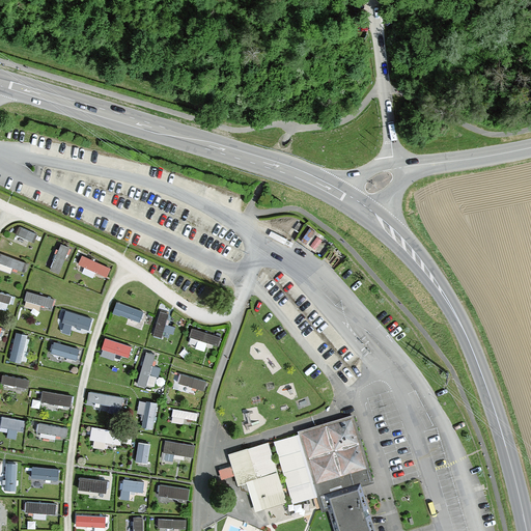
[(45,238),(18,226),(12,235),(40,248),(45,238)]
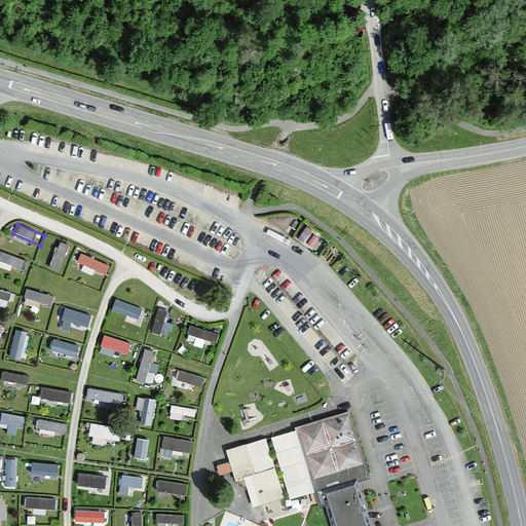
[(59,274),(71,249),(62,242),(49,270),(59,274)]
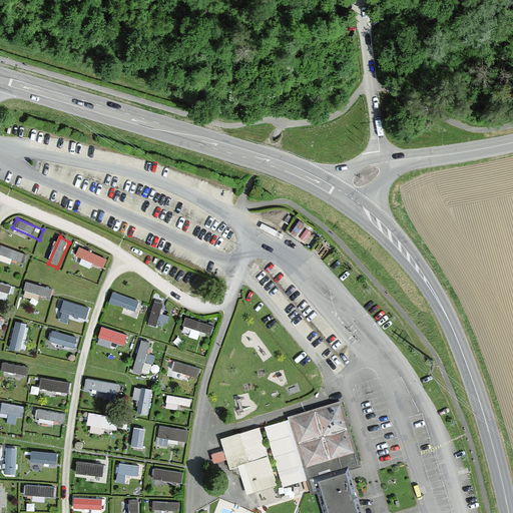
[(26,255),(1,243),(0,244),(0,254),(22,265),(26,255)]
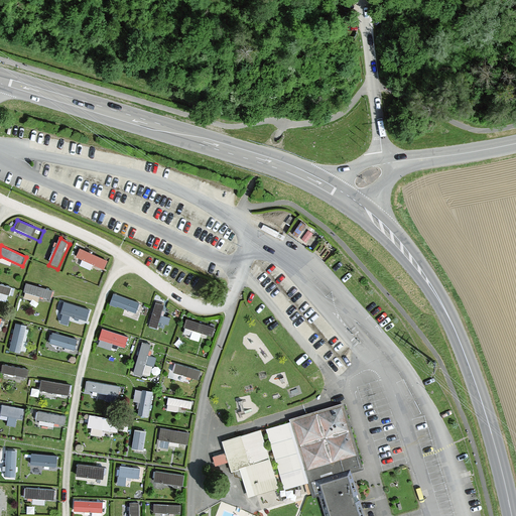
[(106,259),(80,247),(75,257),(102,269),(106,259)]
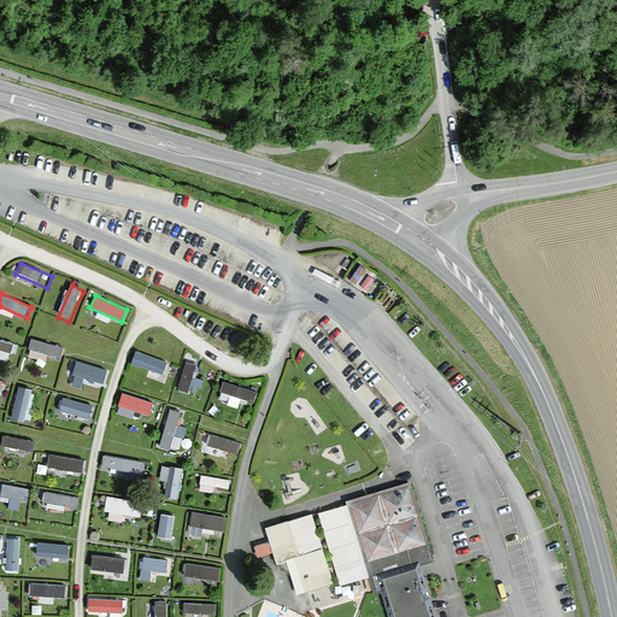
[(17,344),(0,338),(0,351),(12,356),(17,344)]
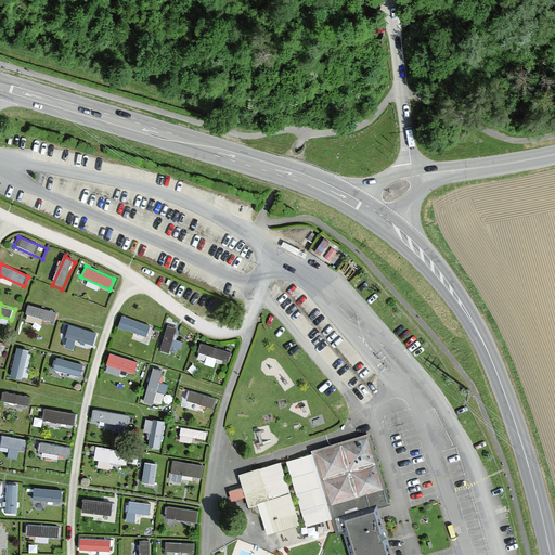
[(56,314),(27,306),(23,315),(53,325),(56,314)]
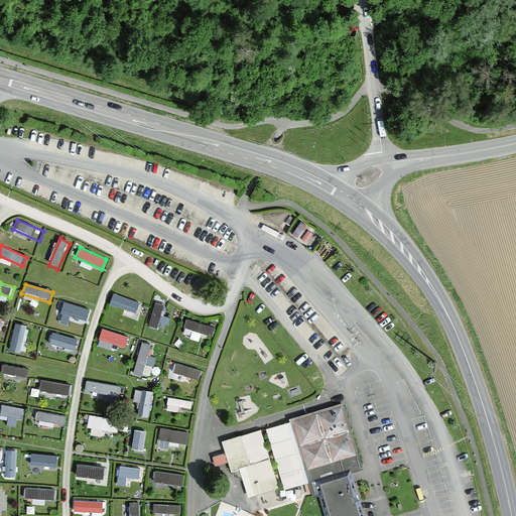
[(139,300),(111,292),(108,300),(136,309),(139,300)]
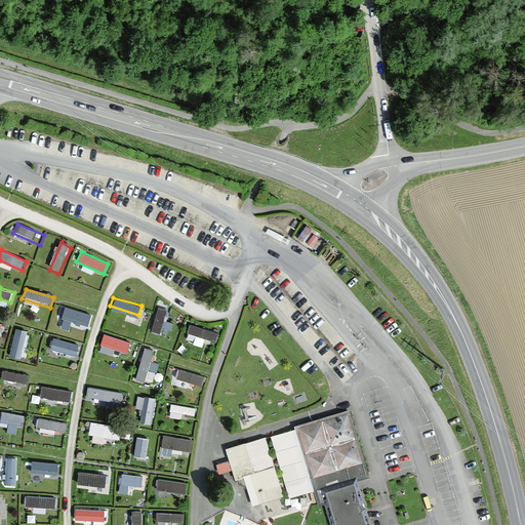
[(165,309),(156,307),(150,325),(159,328),(165,309)]
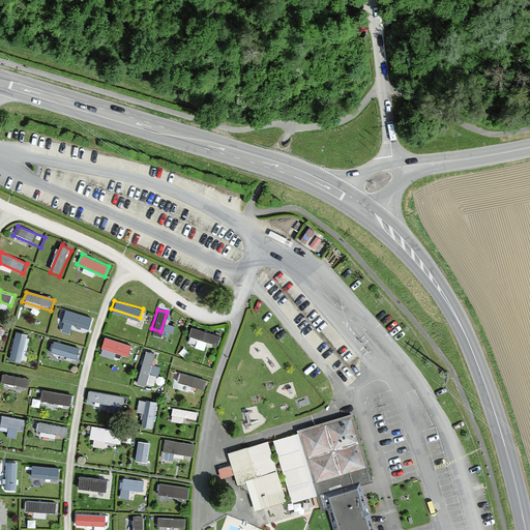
[(93,319),(65,311),(61,320),(90,329),(93,319)]
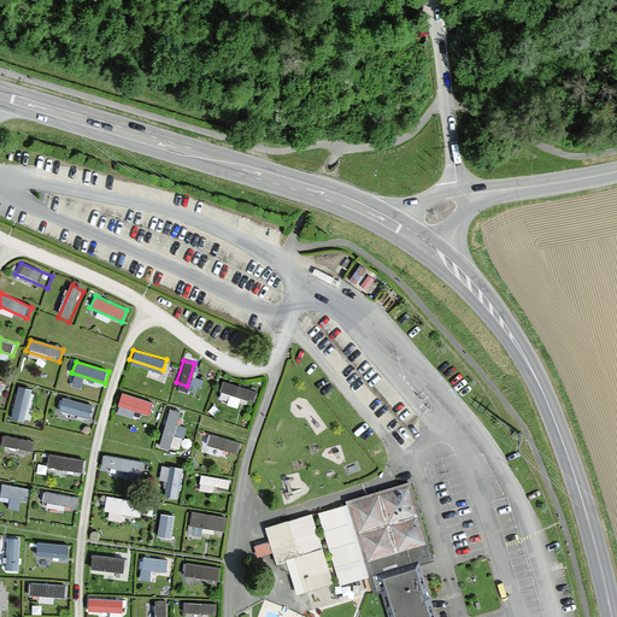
[(254,391),(221,382),(218,391),(252,401),(254,391)]
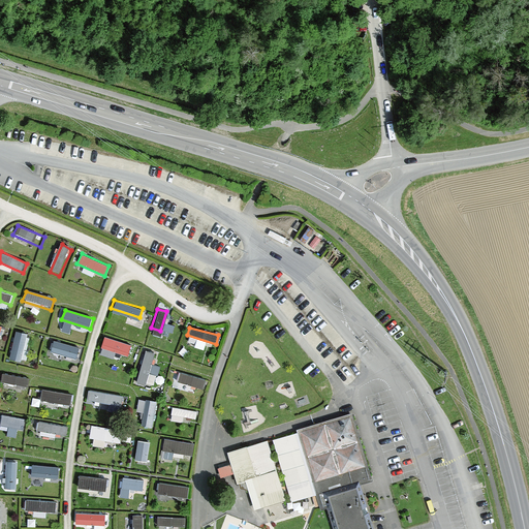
[(20,363),(29,335),(20,331),(10,360),(20,363)]
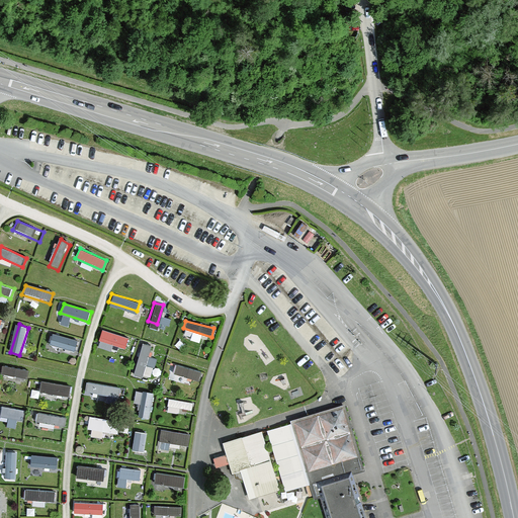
[(128,337),(101,329),(98,337),(126,345),(128,337)]
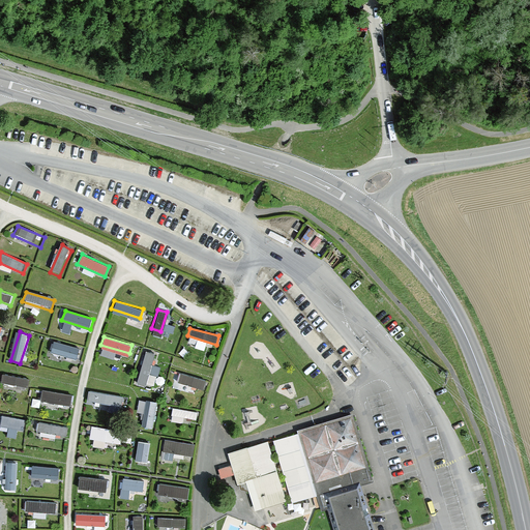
[(81,352),(54,343),(50,353),(78,362),(81,352)]
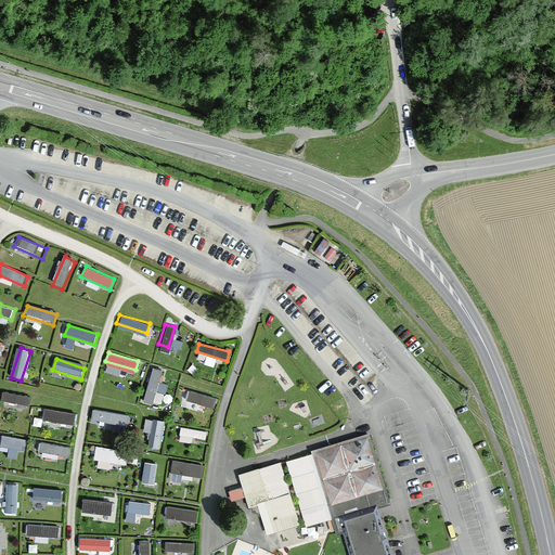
[(159,370),(151,368),(145,391),(153,394),(159,370)]
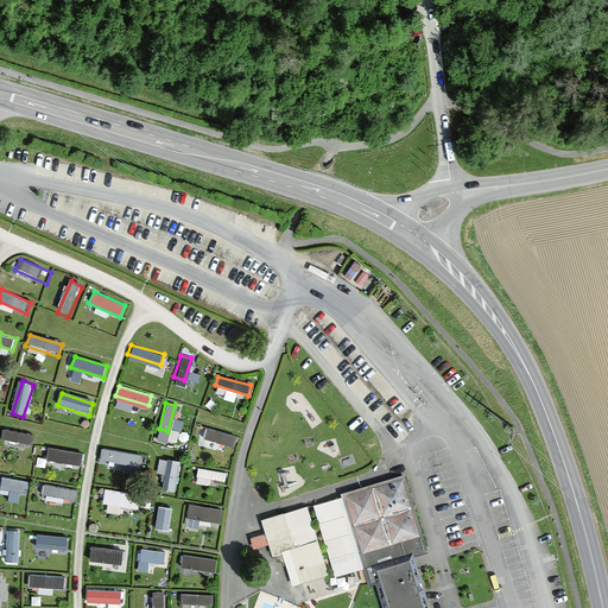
[(234,435),(206,428),(202,436),(232,444),(234,435)]
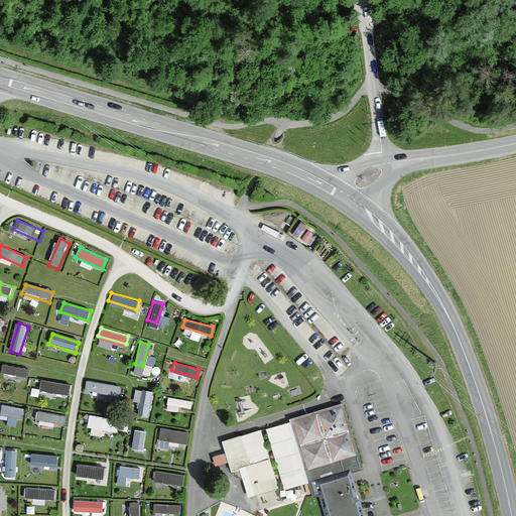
[(29,371),(4,367),(3,374),(28,379),(29,371)]
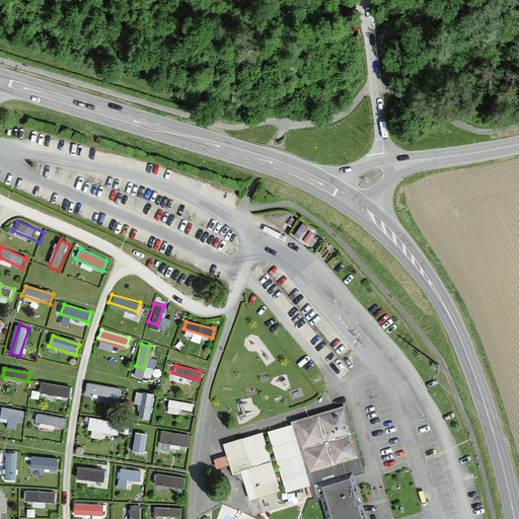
[(71,388),(44,379),(40,389),(67,398),(71,388)]
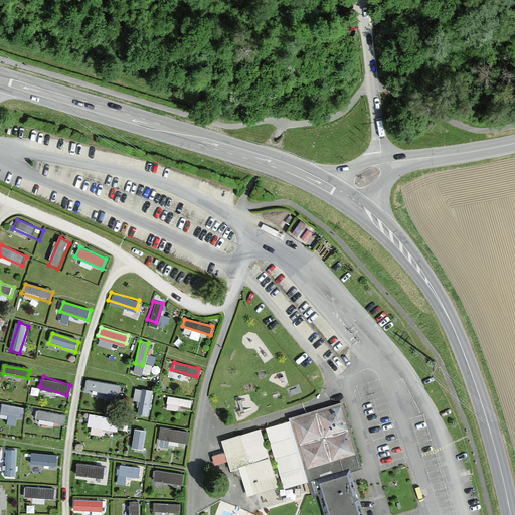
[(116,385),(86,380),(83,389),(114,395),(116,385)]
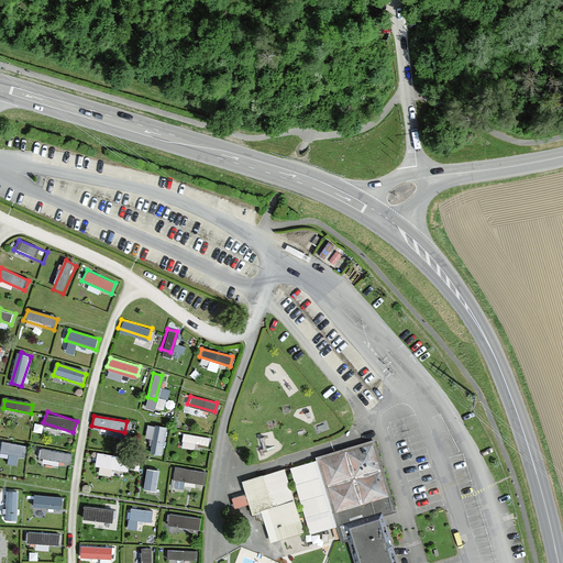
[(165,430),(153,428),(151,446),(163,450),(165,430)]
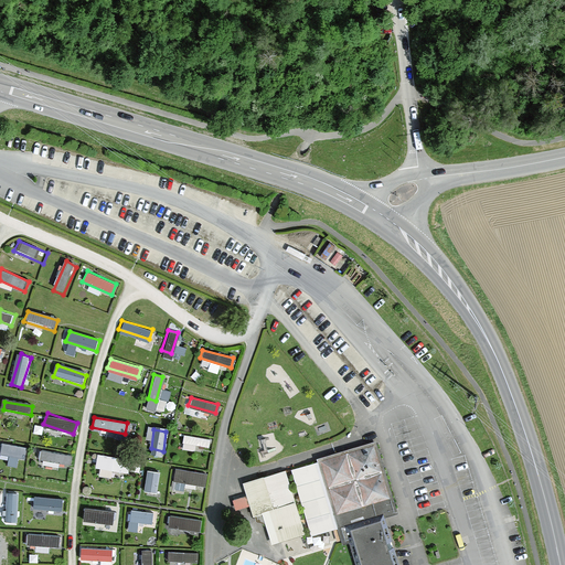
[(213,439),(180,434),(178,445),(211,450),(213,439)]
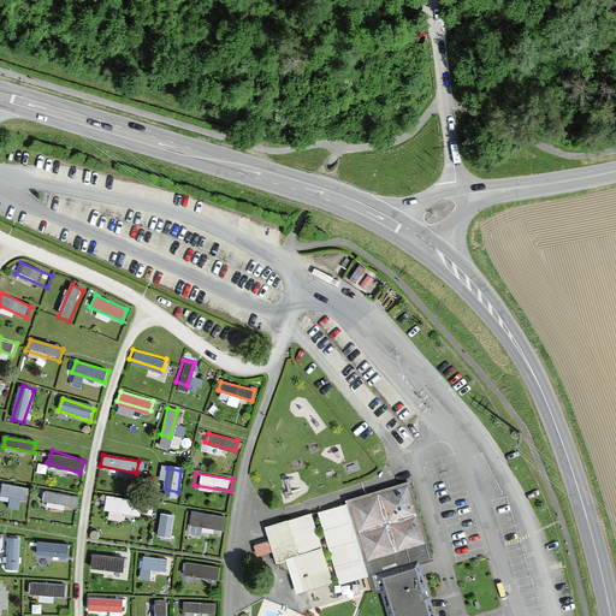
[(431,615),(415,566),(436,558),(410,479),(345,499),(375,593),(381,592),(389,615),(431,615)]
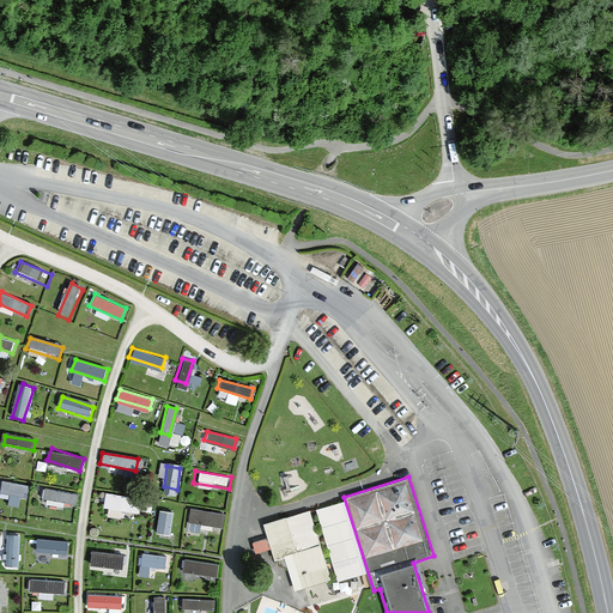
[(31,489),(4,484),(2,495),(29,501),(31,489)]
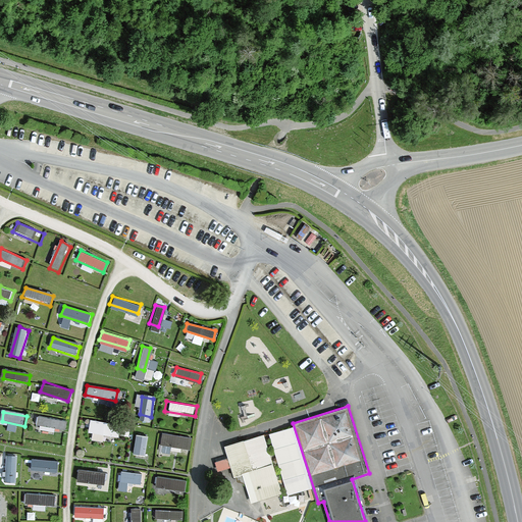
[(67,422),(39,417),(36,427),(65,432),(67,422)]
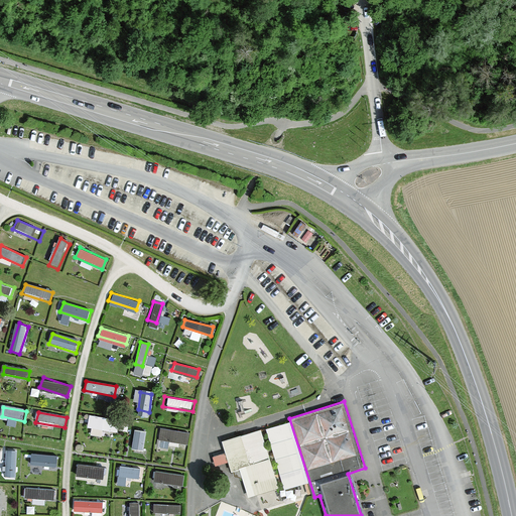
[(119,422),(91,418),(89,427),(118,432),(119,422)]
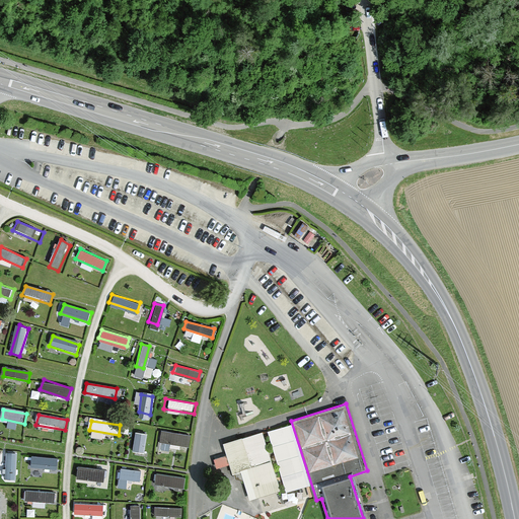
[(267,433),(286,495),(308,488),(289,426),(267,433)]
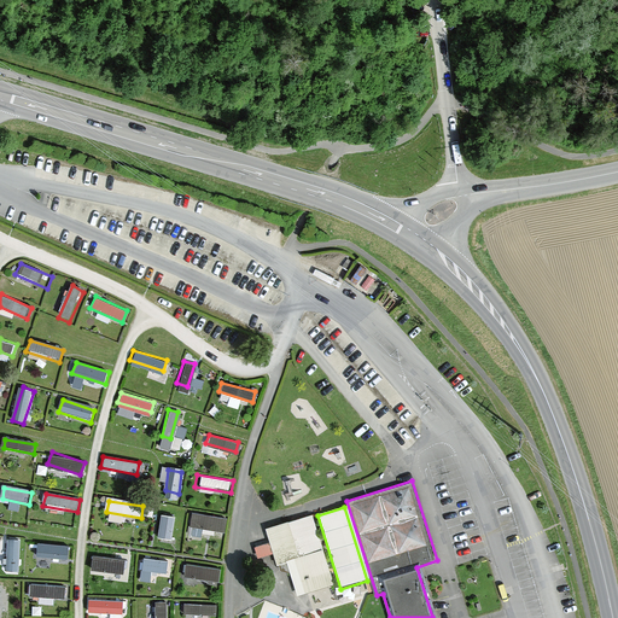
[(226,520),(190,514),(187,526),(223,534),(226,520)]
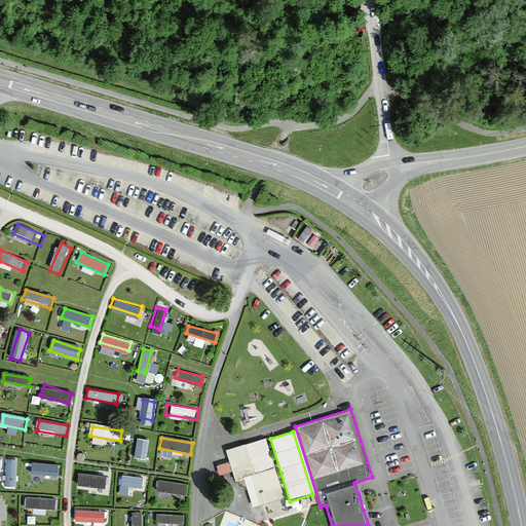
[(150,443),(139,441),(137,458),(148,461),(150,443)]
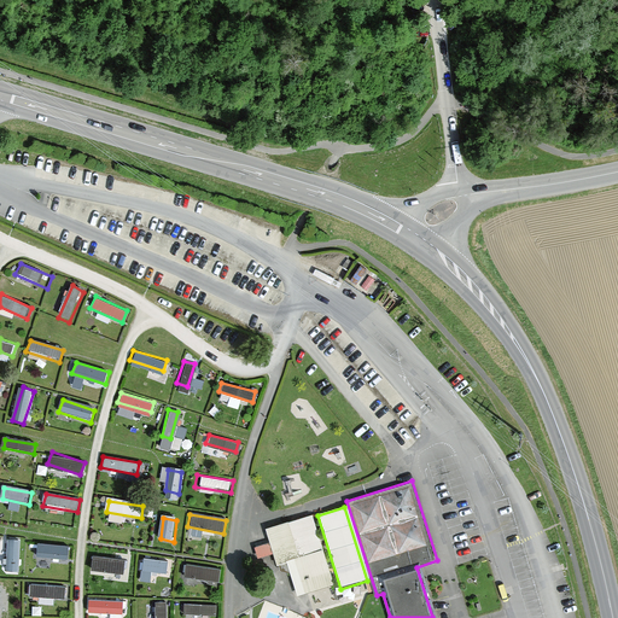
[(295,596),(331,586),(312,518),(263,532),(274,569),(286,566),(295,596)]
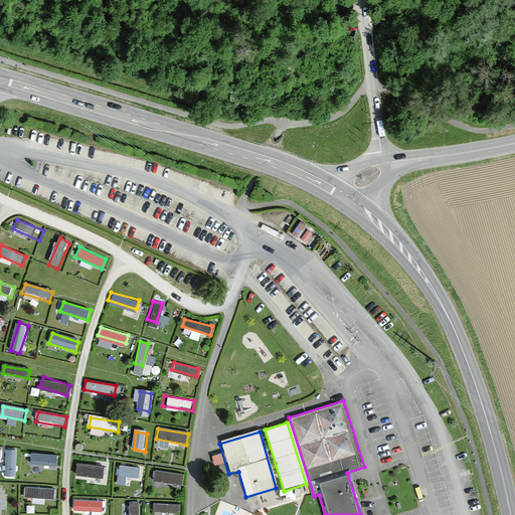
[(13,473),(14,449),(6,448),(4,473),(13,473)]
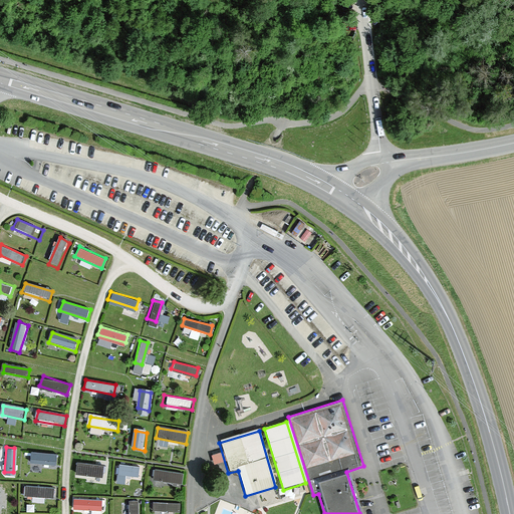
[(56,454),(29,452),(29,461),(55,463),(56,454)]
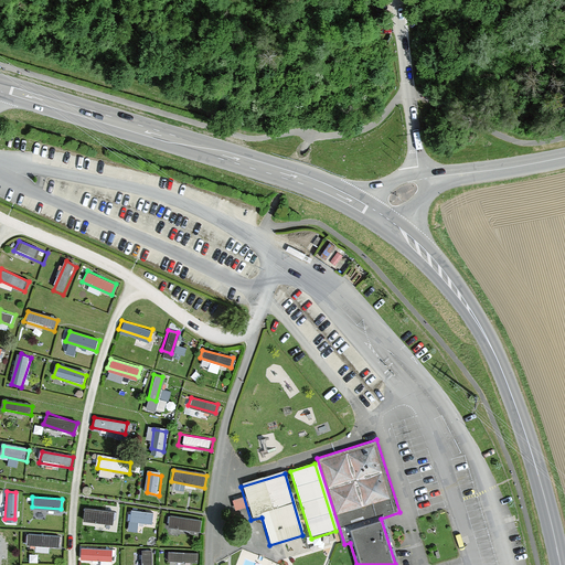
[(112,511),(82,508),(80,516),(109,521),(112,511)]
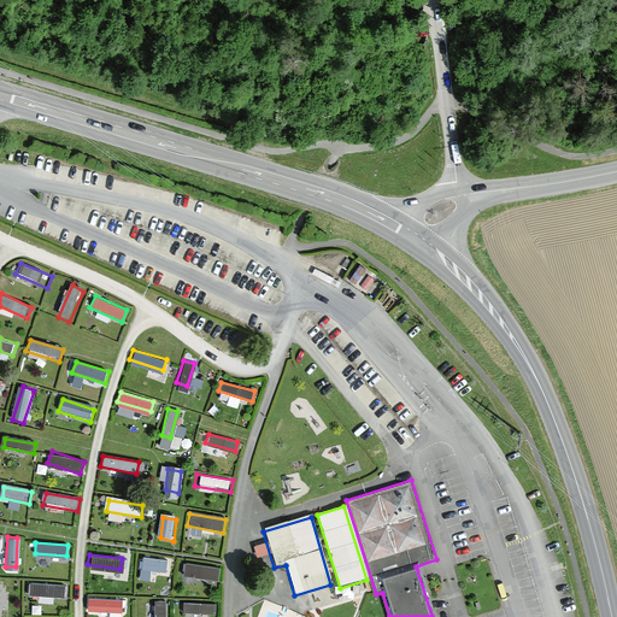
[(168,560),(137,557),(136,566),(165,570),(168,560)]
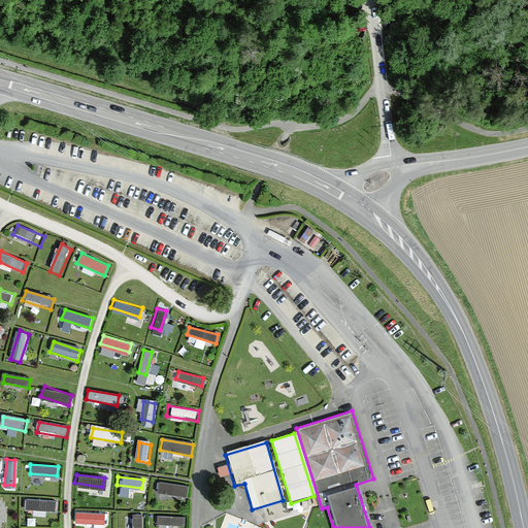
[(187,486),(155,481),(153,490),(185,496),(187,486)]
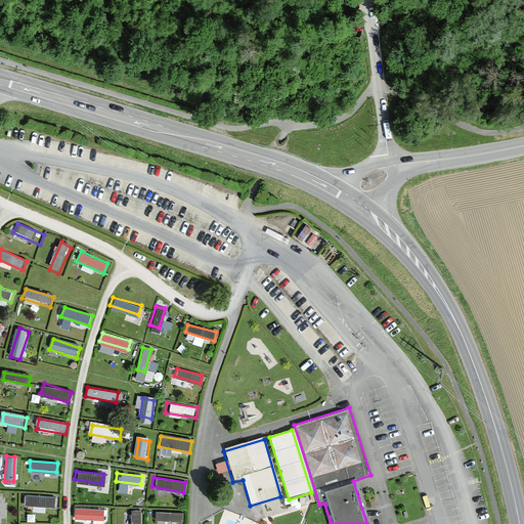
[(54,495),(28,494),(28,505),(54,506),(54,495)]
